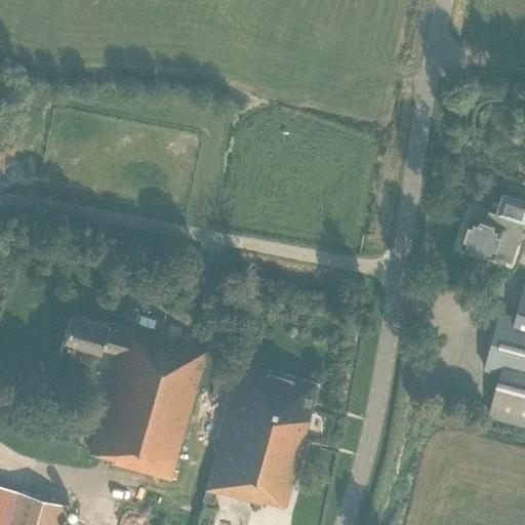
[(513,261),(524,220),(524,198),(502,192),(496,211),(488,209),(485,219),(472,214),(461,245),(503,258),(513,261)]
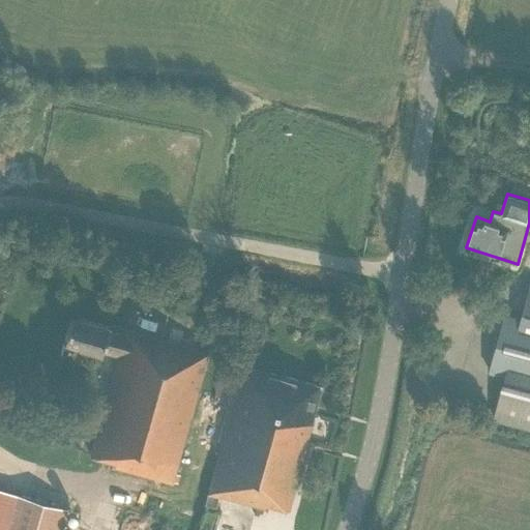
[(529,288),(522,318),(505,314),(490,371),(506,376),(494,419),(529,429),(529,288)]
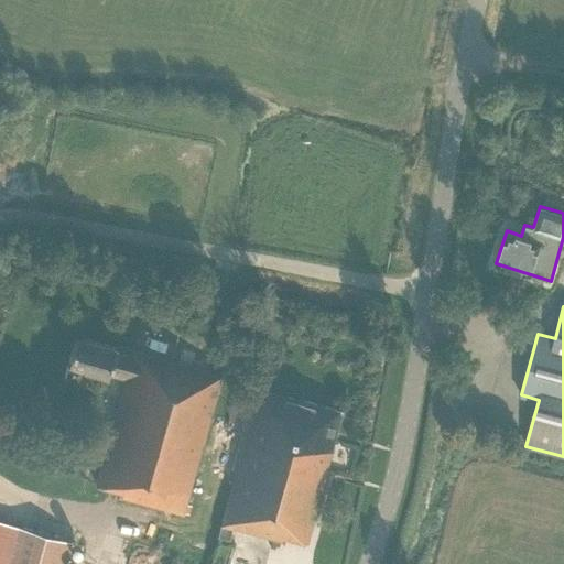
[(93,484),(121,491),(120,496),(183,513),(221,376),(133,350),(131,356),(115,351),(116,348),(75,336),(67,365),(107,377),(108,373),(126,378),(114,418),(112,416),(93,484)]
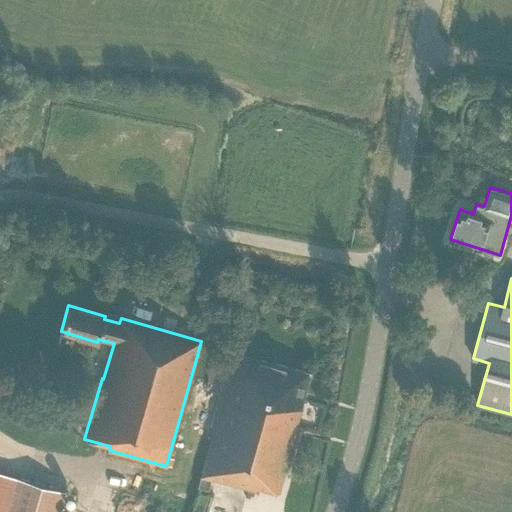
[(234,352),(198,487),(208,490),(211,479),(257,491),(258,487),(278,492),(310,372),(234,352)]
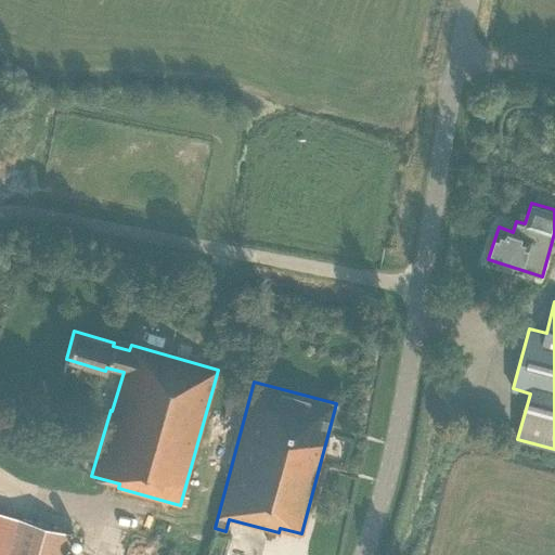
[(0,554),(63,554),(69,532),(0,512),(0,554)]
